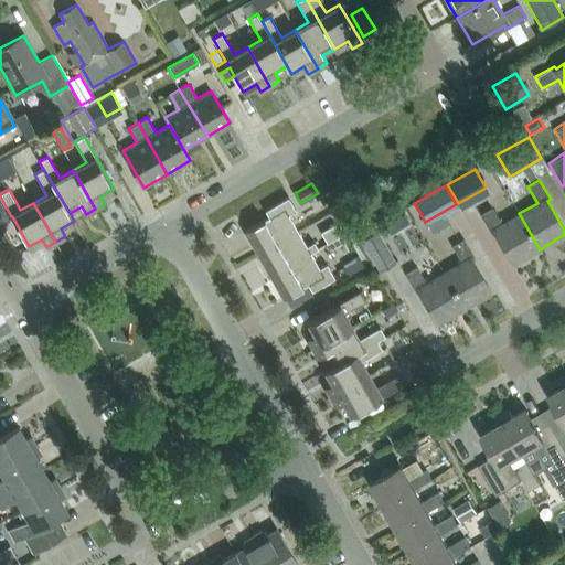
[(245,231),(257,252),(298,231),(289,215),(296,211),(288,196),(265,210),(268,216),(245,231)]
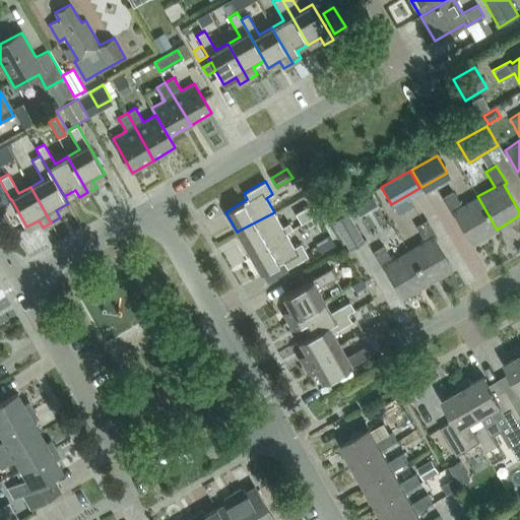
[(472,244),(497,230),(477,196),(461,206),(453,191),(442,197),(452,215),(455,213),(472,244)]
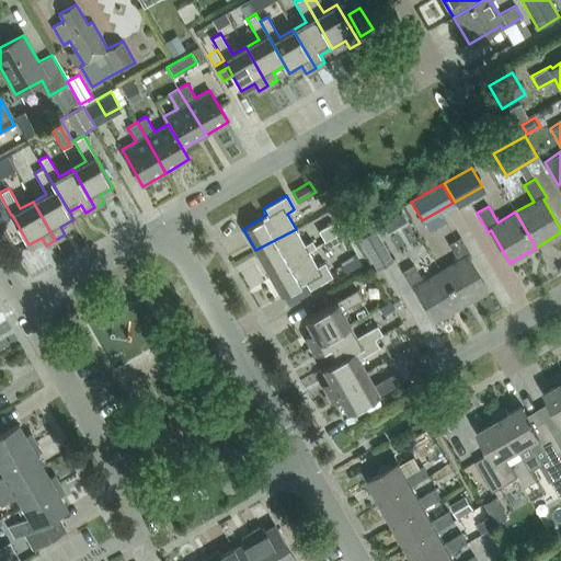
[(354,227),(367,219),(362,210),(348,218),(354,227)]
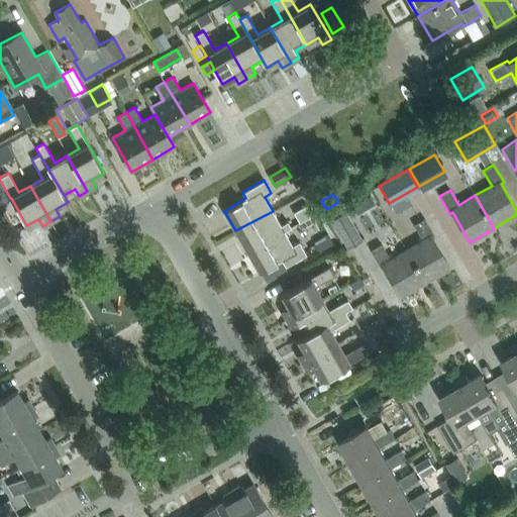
[(370,195),(351,205),(356,214),(375,203),(370,195)]
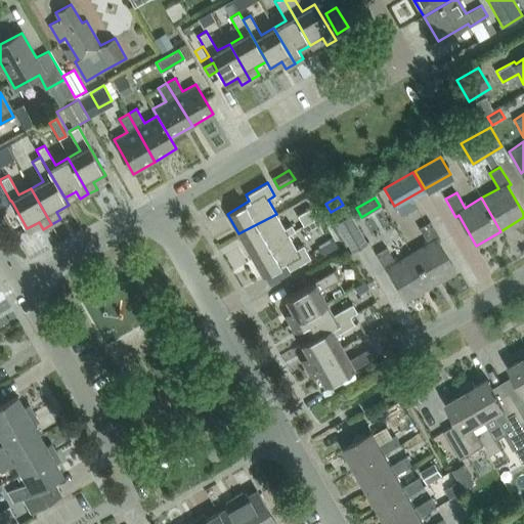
[(316,218),(311,208),(298,215),(303,225),(316,218)]
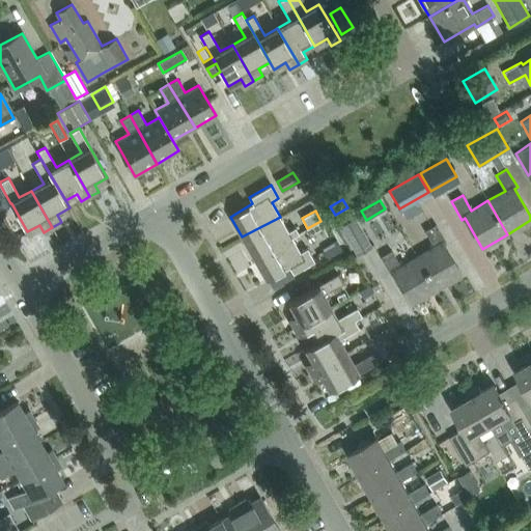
[(339,225),(356,254),(371,246),(355,216),(339,225)]
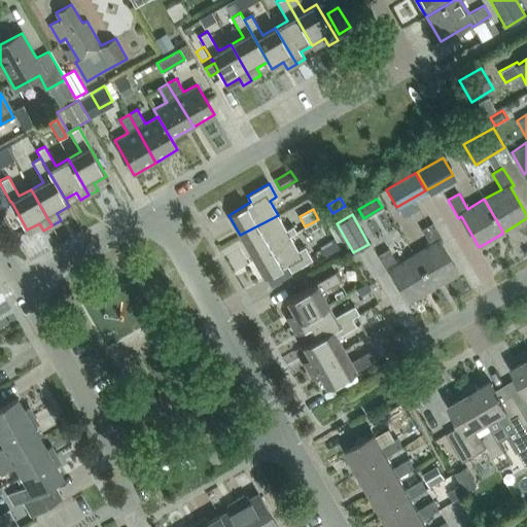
[(240,235),(252,256),(289,236),(296,232),(292,225),(286,230),(278,215),(240,235)]
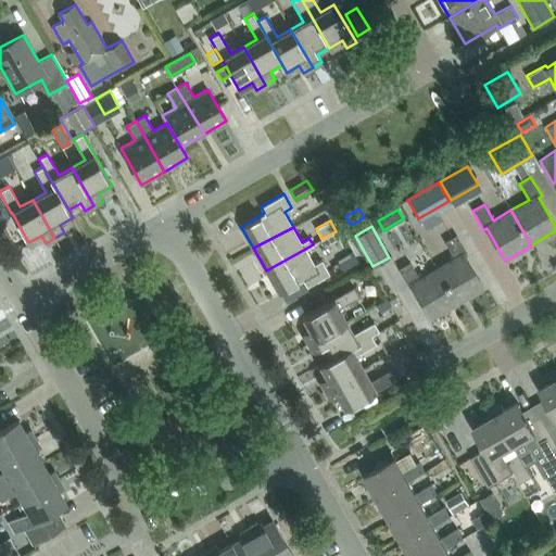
[(445,242),(454,257),(437,268),(457,303),(483,288),(465,255),(467,254),(456,235),(445,242)]
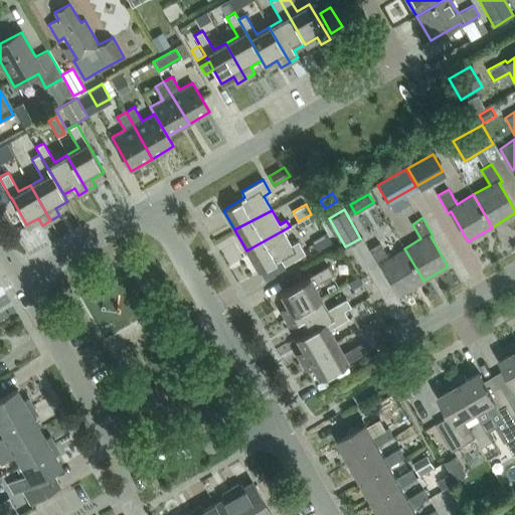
[(291,244),(283,230),(246,250),(259,272),(281,260),(284,266),(305,253),(298,240),(291,244)]
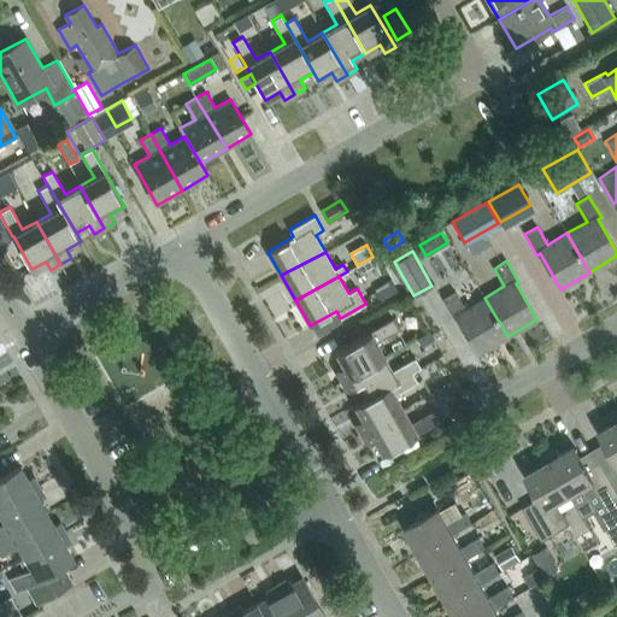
[(479,353),(507,336),(485,298),(465,309),(454,292),(442,299),(454,319),(458,318),(479,353)]
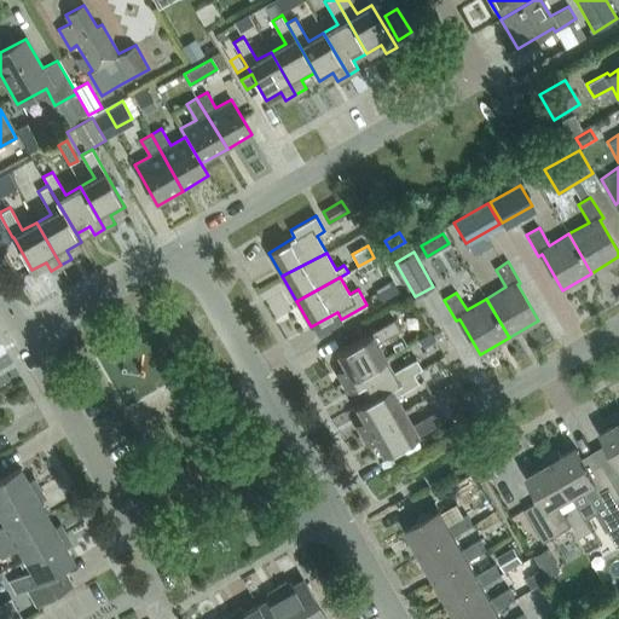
[(336,371),(342,382),(385,358),(377,343),(400,330),(394,319),(370,333),(370,334),(336,352),(345,366),(336,371)]
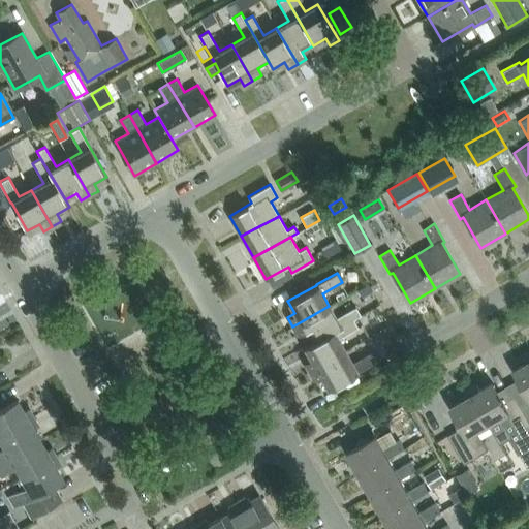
[(336,317),(329,306),(292,327),(298,335),(305,331),(311,342),(353,319),(361,315),(355,307),(336,317)]
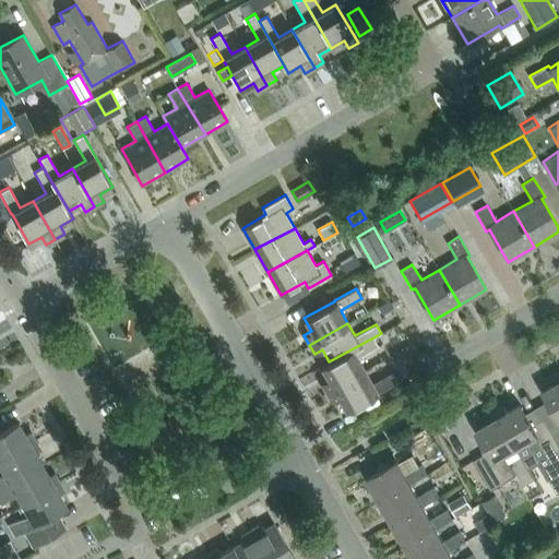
[(378,345),(373,337),(329,361),(321,366),(329,379),(321,383),(326,392),(365,370),(357,357),(378,345)]
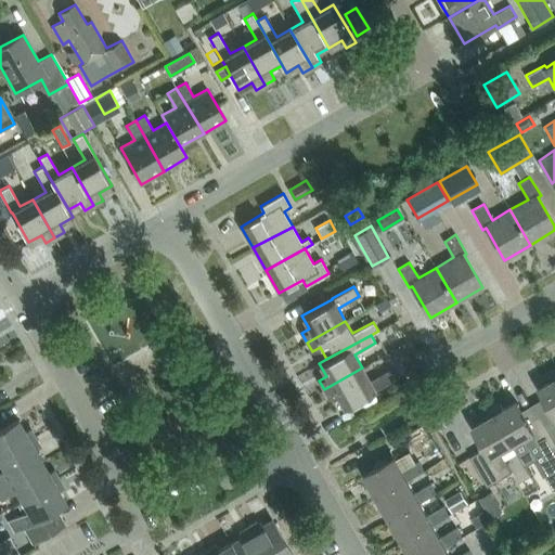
[(396,378),(390,369),(370,381),(362,368),(324,389),(330,399),(337,395),(344,408),(374,390),(396,378)]
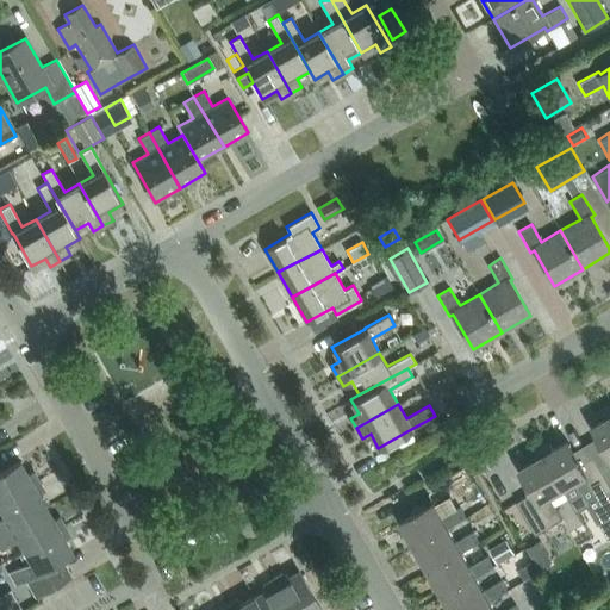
[(607,418),(592,427),(609,456),(609,464),(601,470),(609,485),(609,404),(602,410),(607,418)]
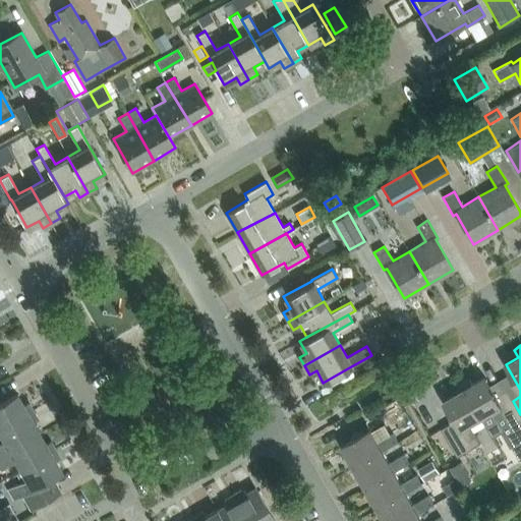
[(468,377),(460,382),(481,417),(493,410),(504,429),(520,419),(520,414),(513,401),(507,390),(497,396),(484,377),(473,384),(468,377)]
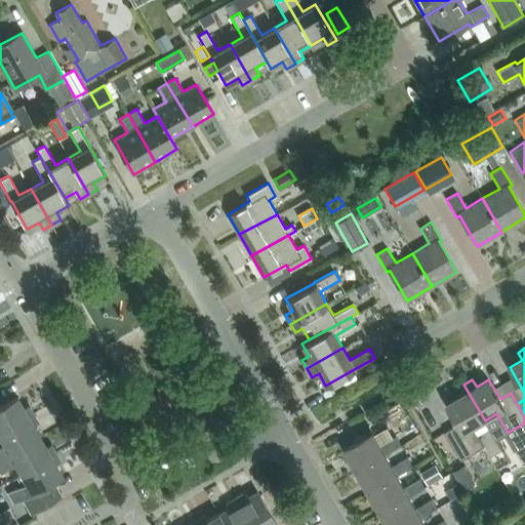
[(455,390),(459,397),(447,403),(458,423),(445,432),(461,460),(484,446),(473,428),(485,420),(463,385),(455,390)]
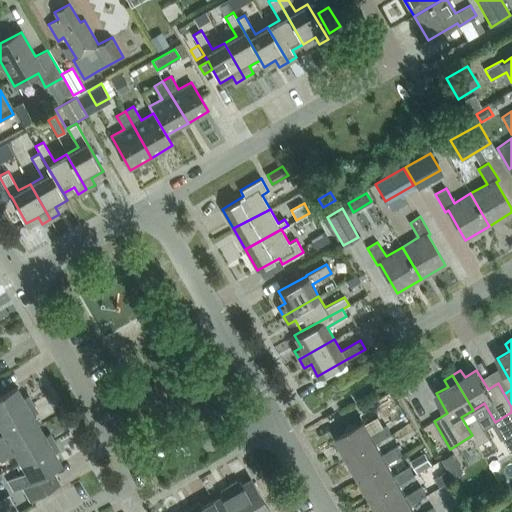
[(0,421),(33,403),(29,395),(24,398),(17,387),(0,396),(0,421)]
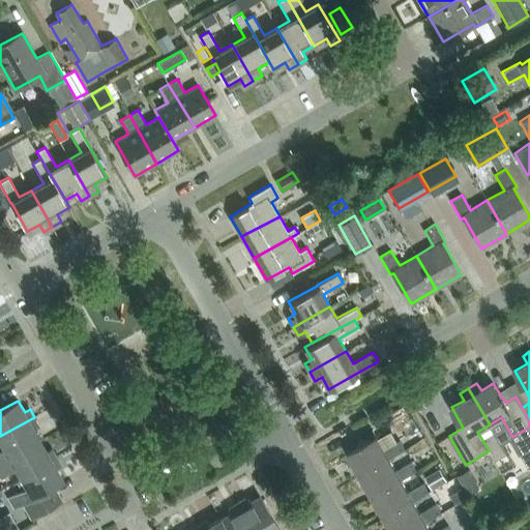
[(0,436),(0,441),(4,448),(0,450),(0,463),(40,440),(33,429),(38,425),(34,417),(0,436)]
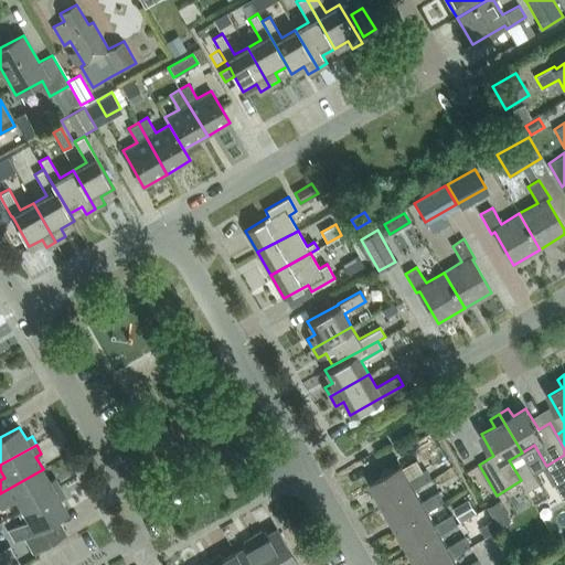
[(371,483),(383,505),(415,489),(432,479),(426,469),(409,479),(402,466),(371,483)]
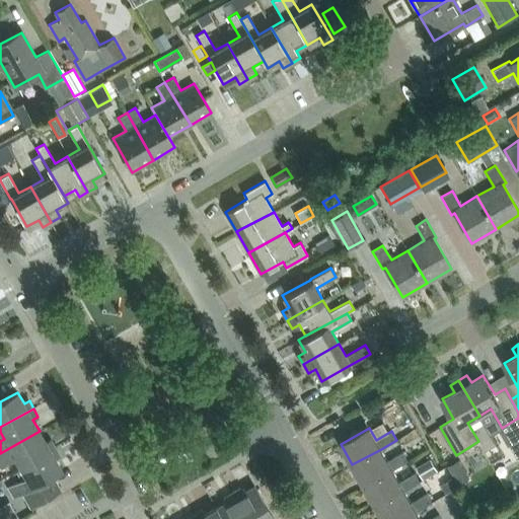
[(46,442),(40,431),(0,453),(0,464),(14,457),(19,467),(12,471),(56,447),(51,439),(46,442)]
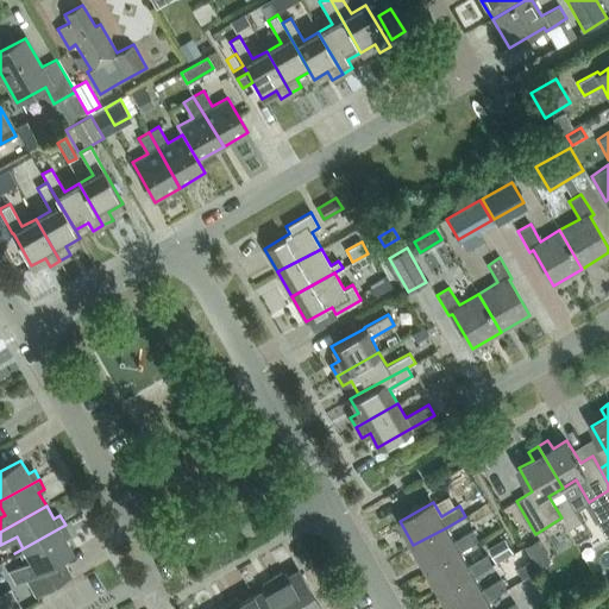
[(515,509),(506,515),(513,527),(522,521),(515,509)]
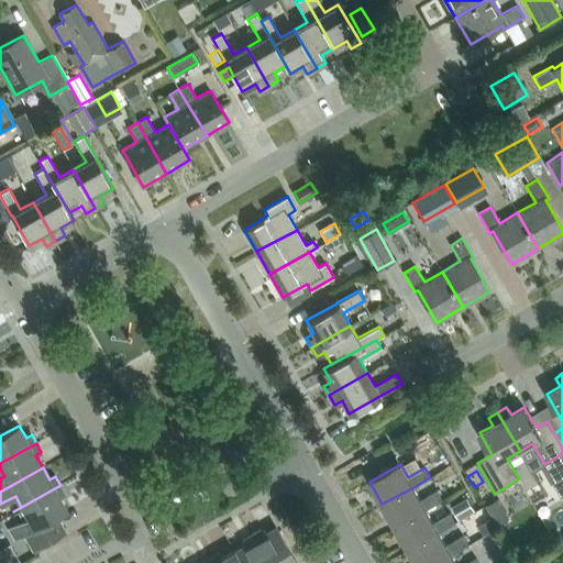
[(17,510),(23,520),(9,529),(14,539),(23,533),(32,549),(65,530),(57,515),(67,509),(59,496),(65,493),(61,485),(13,511),(13,512),(17,510)]
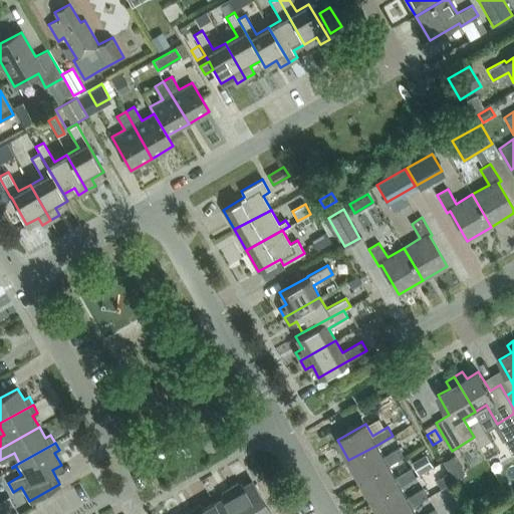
[(383,457),(377,445),(348,460),(360,481),(389,465),(405,456),(400,448),(383,457)]
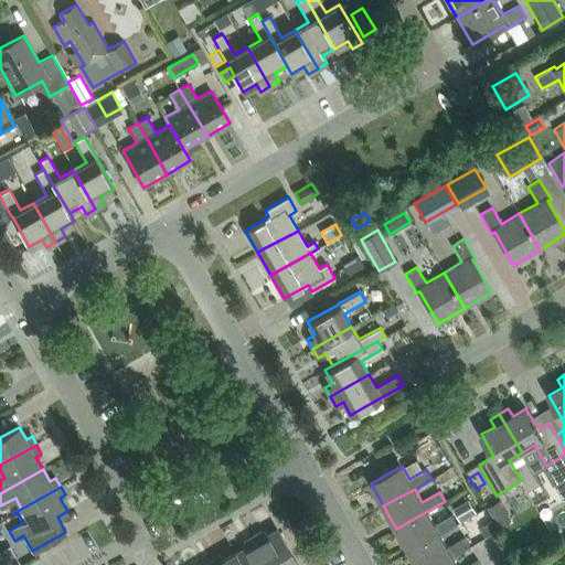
[(477,512),(469,500),(452,510),(460,522),(477,512)]
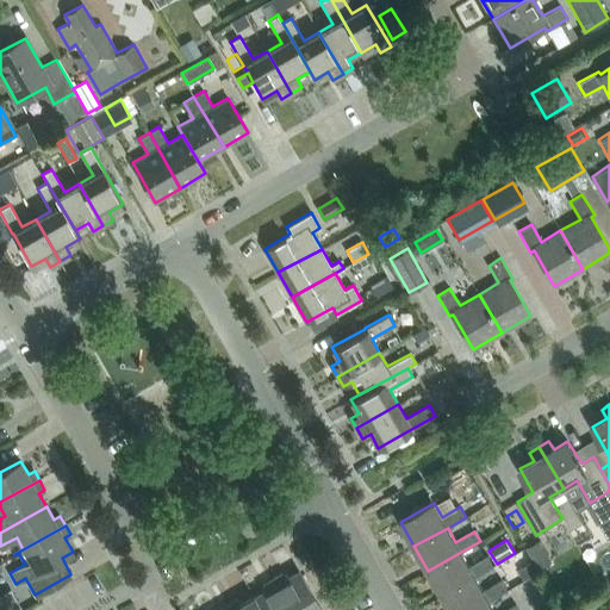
[(428,571),(442,595),(475,577),(495,566),(489,555),(470,566),(461,552),(428,571)]
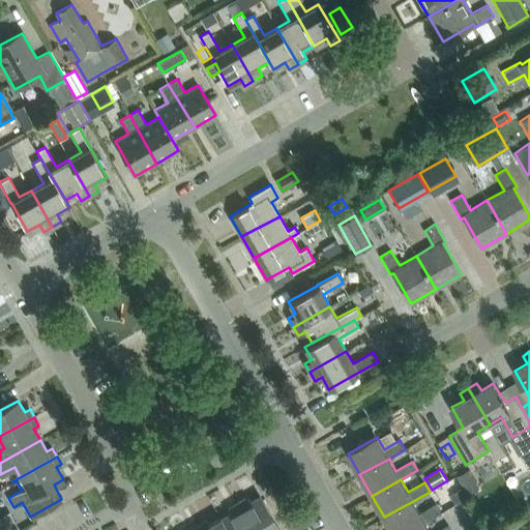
[(462,489),(450,495),(455,503),(467,497),(462,489)]
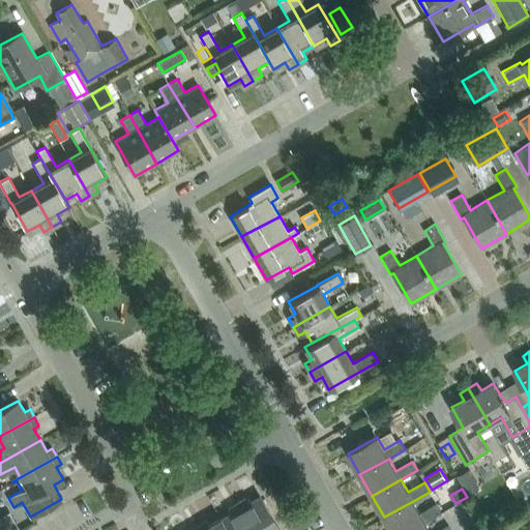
[(244,497),(236,502),(253,529),(280,529),(260,496),(247,503),(244,497)]
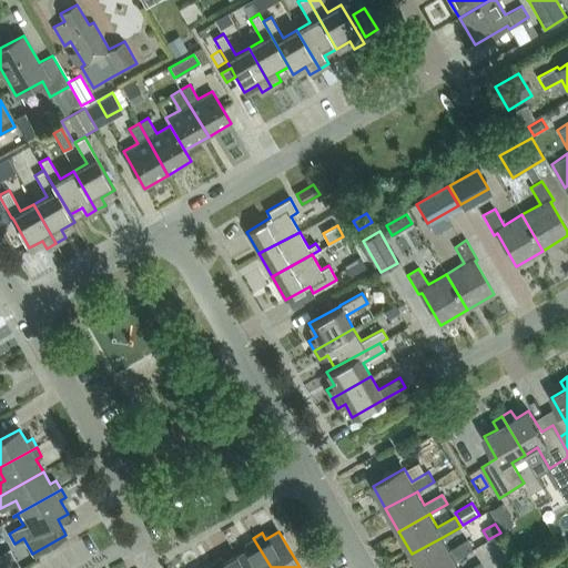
[(473,549),(467,540),(450,550),(443,537),(412,554),(419,567),(439,567),(456,559),(473,549)]
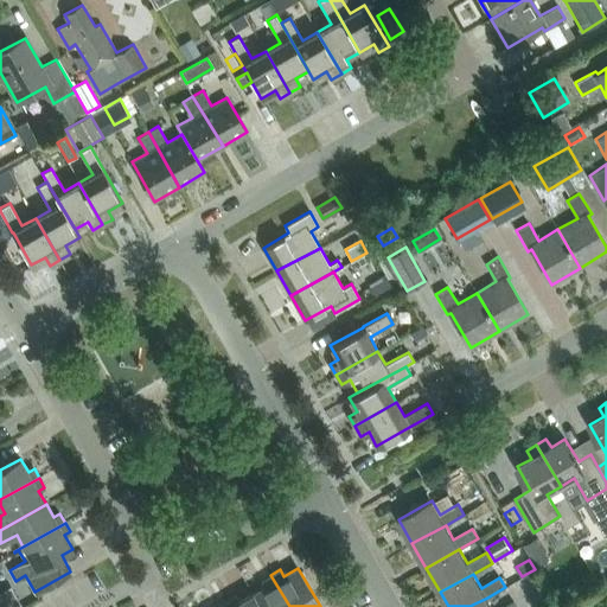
[(289,606),(270,575),(262,580),(266,586),(251,594),(259,606),(289,606)]
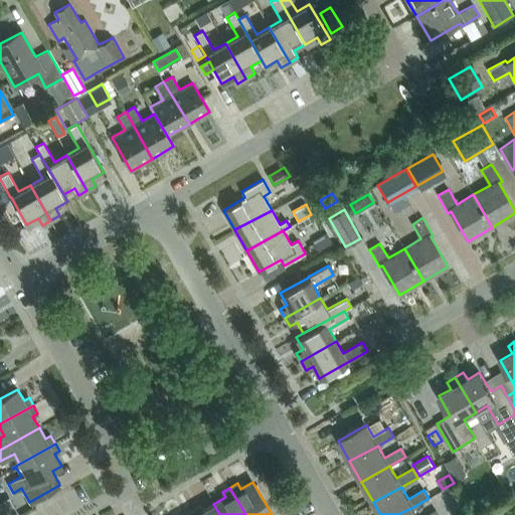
[(199,505),(192,510),(194,514),(219,514),(213,504),(202,510),(199,505)]
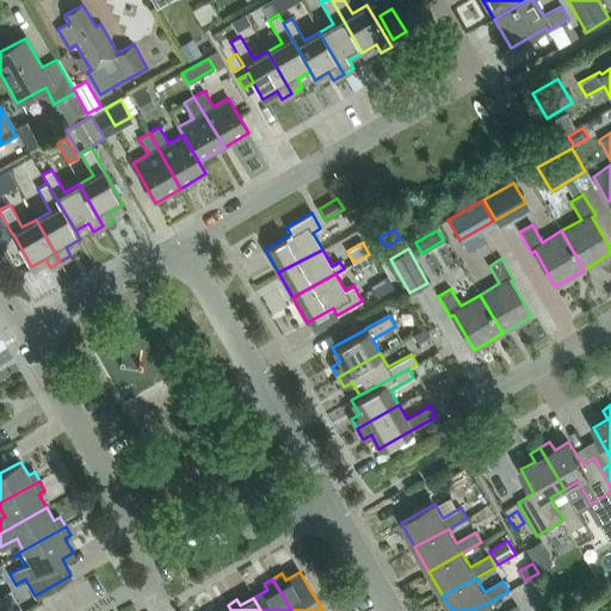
[(23,610),(17,600),(1,609),(2,610),(23,610)]
